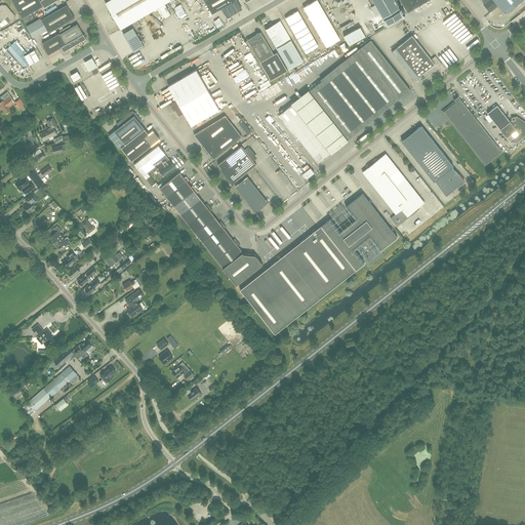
[(40,1),(39,0),(11,0),(23,18),(22,18),(26,24),(34,18),(33,15),(38,12),(37,10),(43,6),(40,1)]
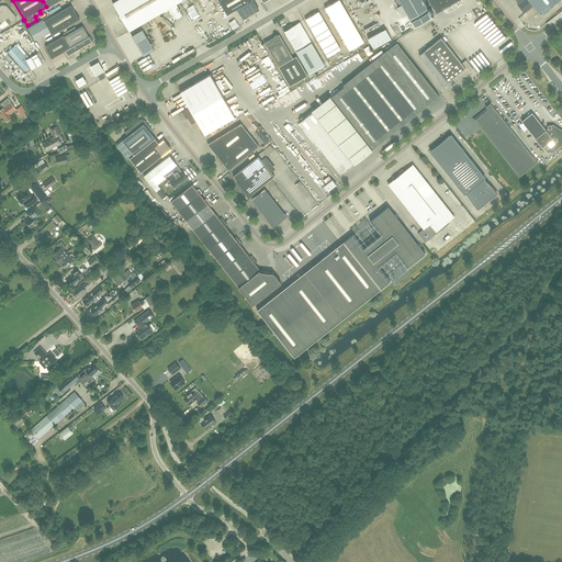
[(130,31),(182,0),(116,0),(113,2),(130,31)]
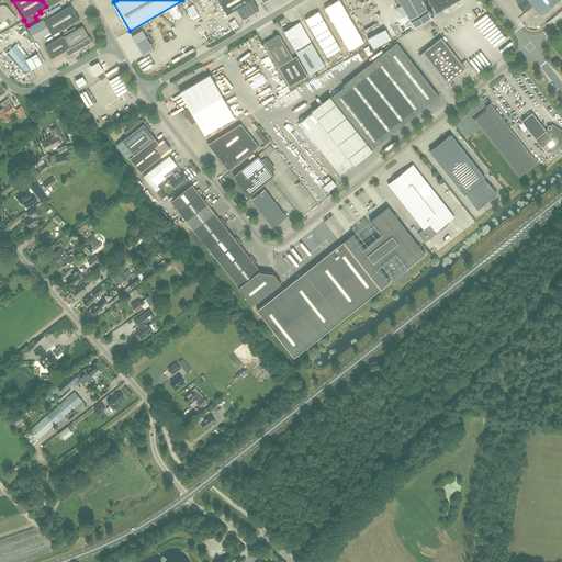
[(217,0),(218,0),(227,15),(237,9),(243,19),(259,10),(253,0),(217,0)]
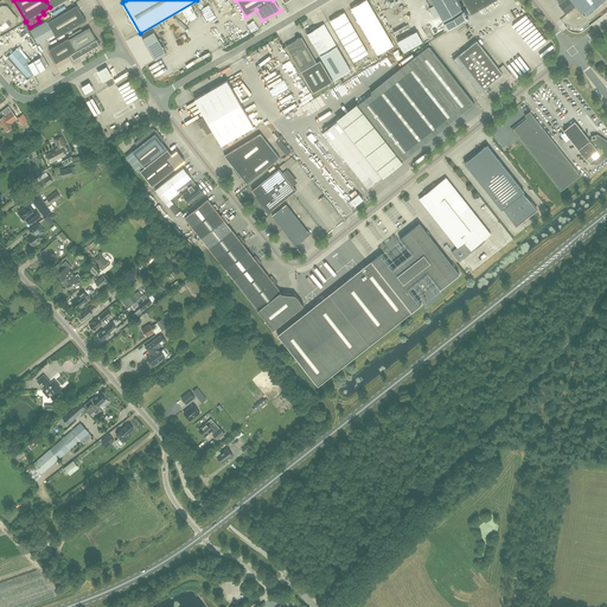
[(394,45),(366,0),(364,0),(351,8),(378,55),(394,45)]
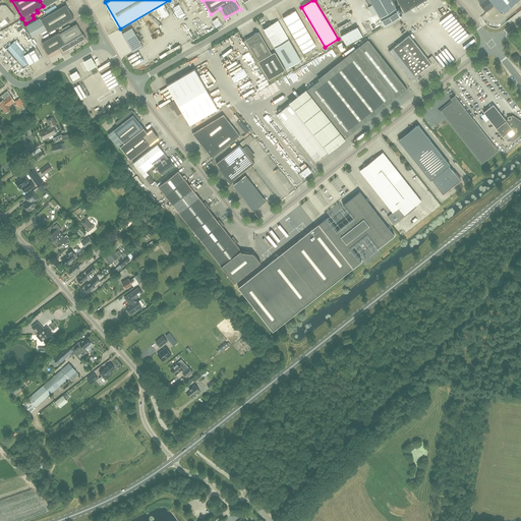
[(369,0),(372,4),(368,7),(372,15),(378,12),(385,24),(400,15),(395,6),(398,4),(399,3),(397,0),(369,0)]
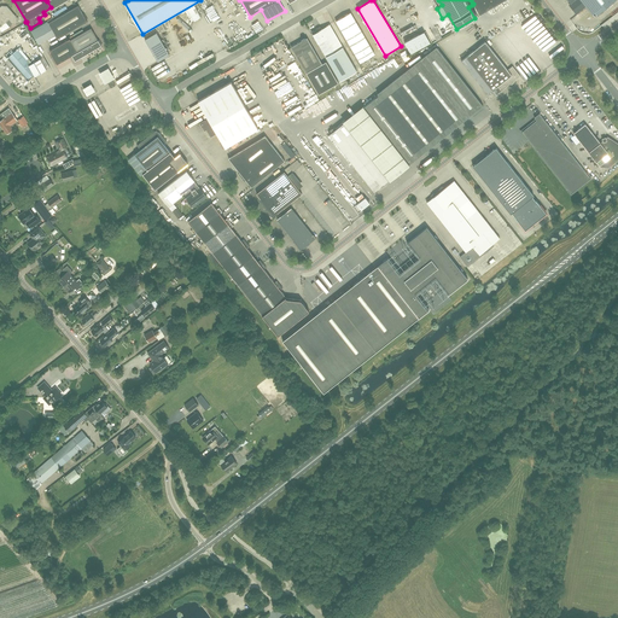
[(471,0),(473,4),(481,15),(505,0),(471,0)]
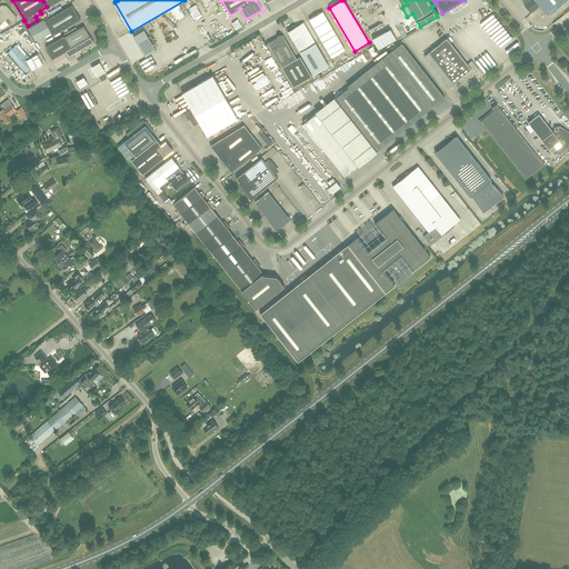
[(547,16),(566,0),(522,0),(526,3),(523,5),(530,12),(540,6),(547,16)]
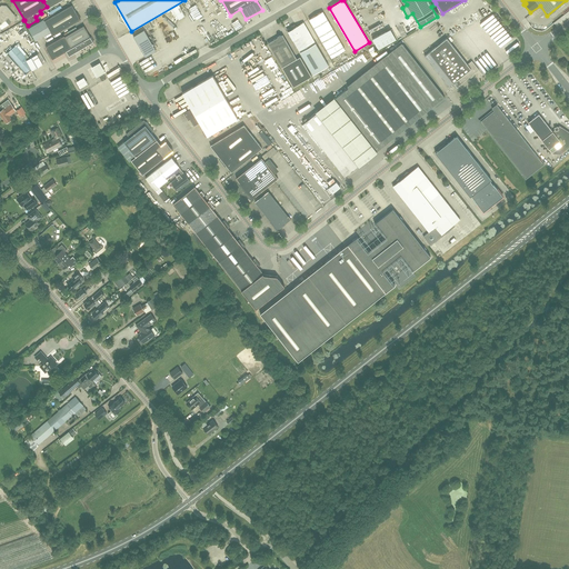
[(16,16),(7,6),(2,5),(0,6),(0,25),(6,20),(9,25),(11,21),(16,21),(16,16)]
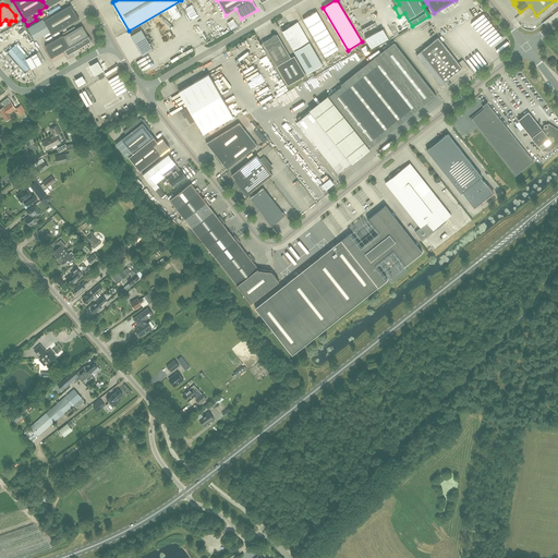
[(52,35),(80,20),(71,4),(44,21),(52,35)]
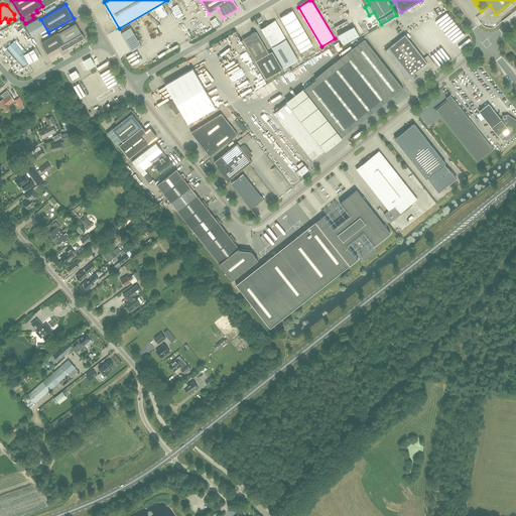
[(301,52),(313,45),(292,10),(280,17),(301,52)]
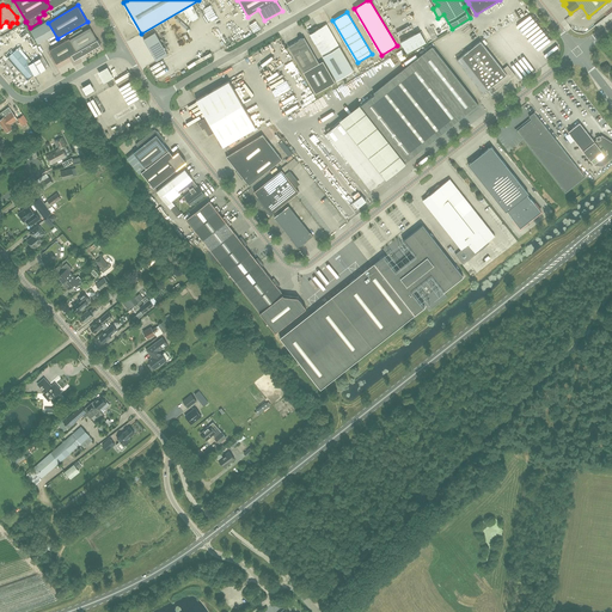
[(323,56),(340,47),(326,24),(318,29),(317,26),(308,32),(323,56)]
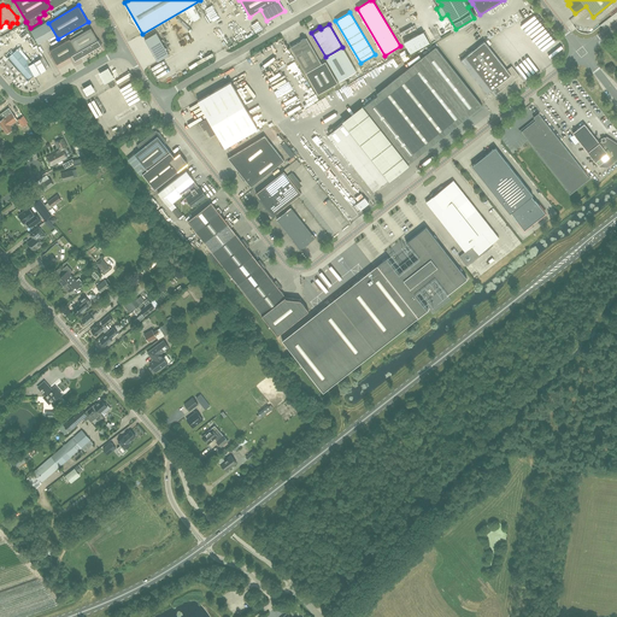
[(75,48),(77,52),(72,56),(75,60),(101,45),(92,28),(87,30),(70,40),(75,48)]
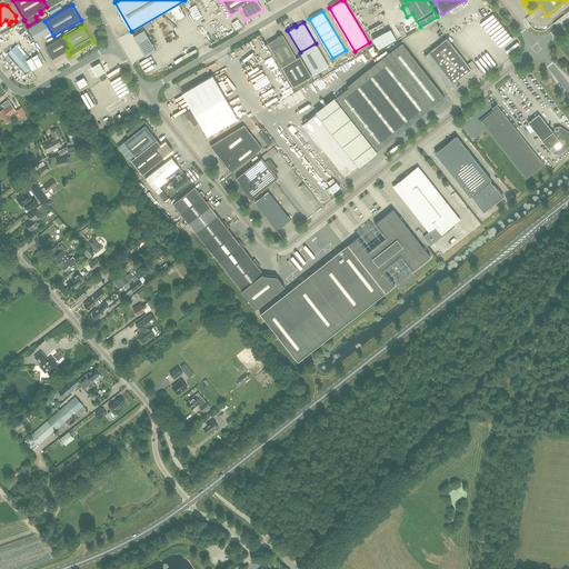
[(379,50),(397,40),(390,29),(372,39),(379,50)]
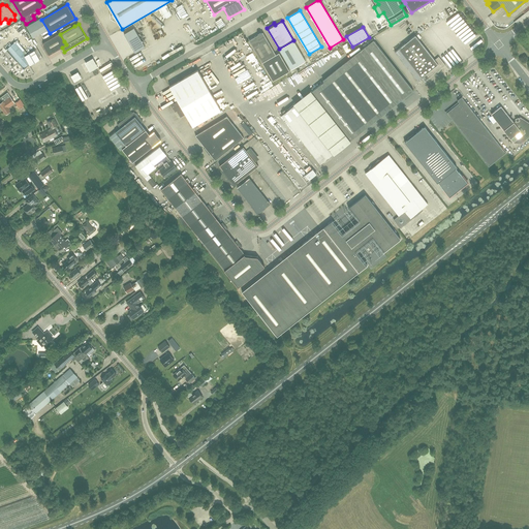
[(134,28),(124,33),(135,53),(145,47),(134,28)]
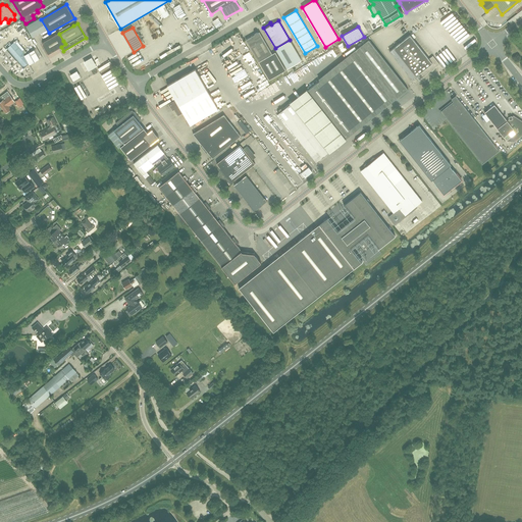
[(259,33),(258,32),(257,32),(255,33),(255,34),(255,35),(246,40),(269,80),(285,70),(275,52),(272,54),(259,32),(259,33)]
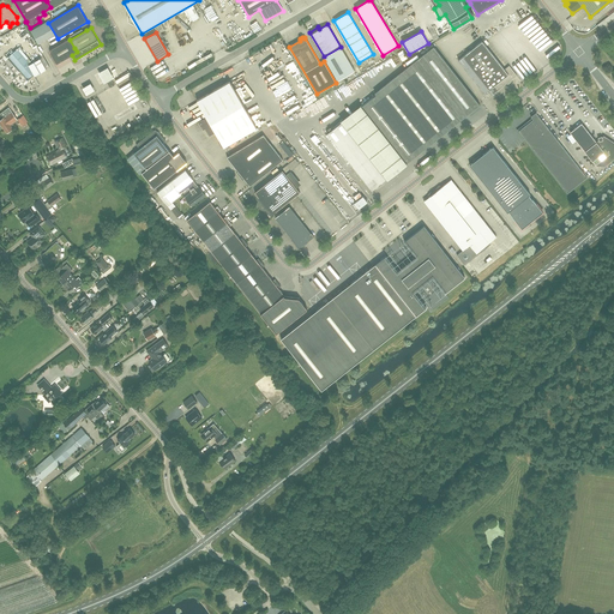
[(64,60),(72,55),(77,52),(74,48),(70,40),(70,38),(50,49),(50,53),(56,64),(64,60)]
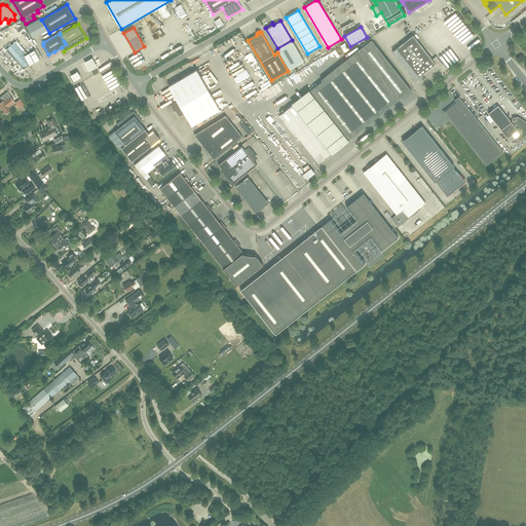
[(433,60),(413,35),(392,51),(415,80),(414,80),(417,84),(443,65),(437,57),(433,60)]
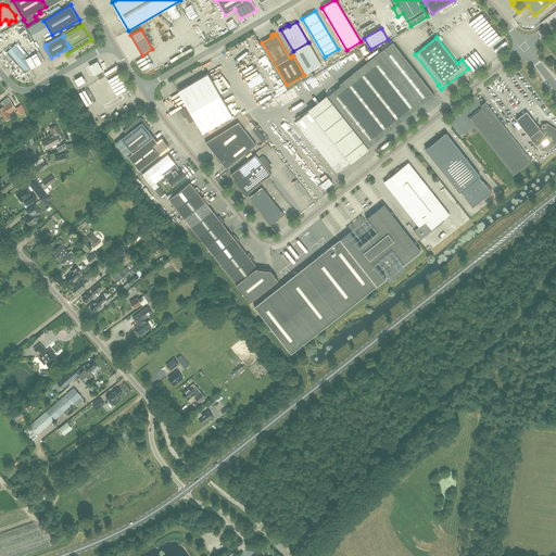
[(308,42),(293,51),(306,73),(321,64),(308,42)]
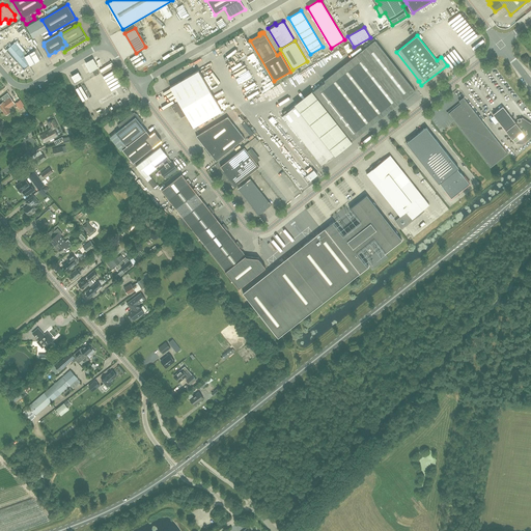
[(325,80),(364,131),(415,90),(375,40),(325,80)]
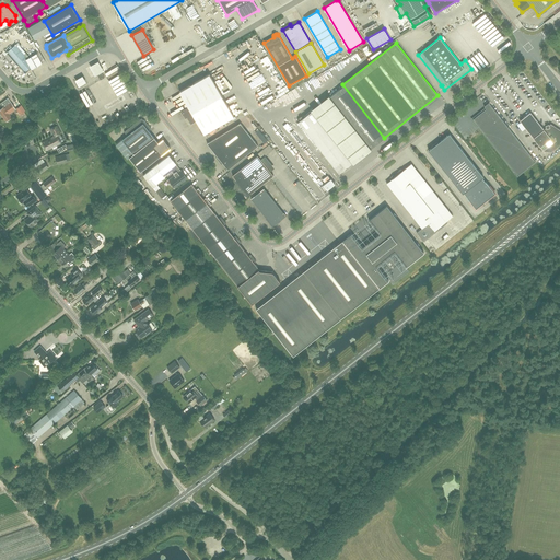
[(28,58),(16,44),(7,51),(25,73),(32,68),(32,69),(43,63),(36,53),(28,58)]
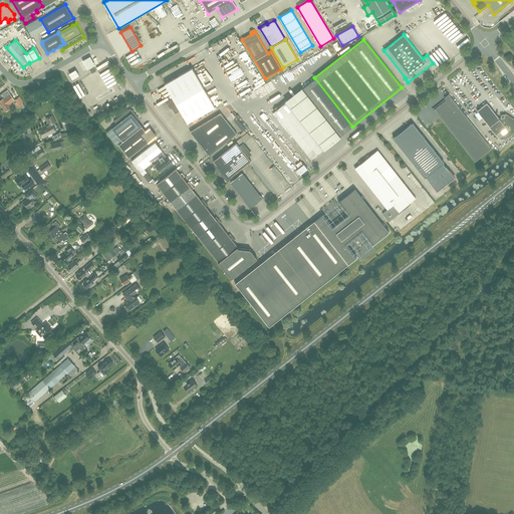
[(314,55),(319,63),(324,60),(319,52),(314,55)]
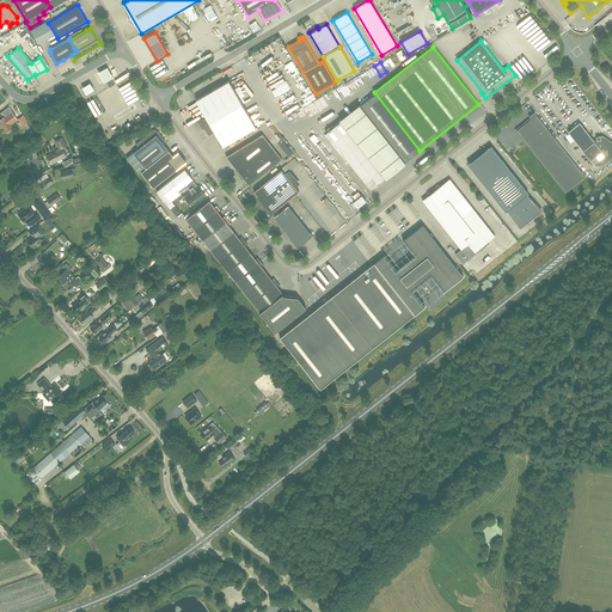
[(98,73),(104,84),(114,78),(108,68),(98,73)]
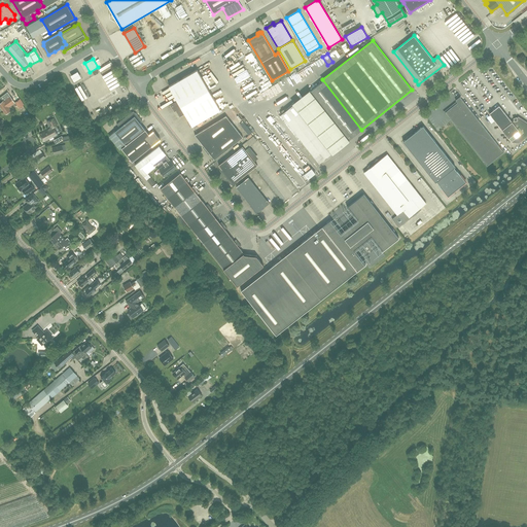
[(73,79),(81,75),(77,69),(70,72),(73,79)]
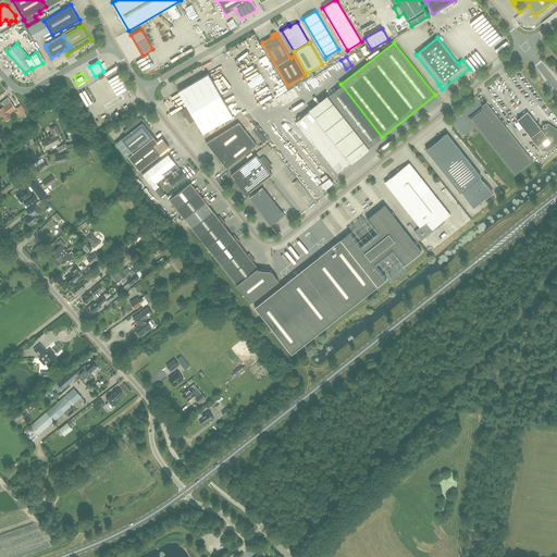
[(189,124),(196,121),(203,134),(233,116),(208,74),(178,91),(187,107),(180,111),(184,119),(186,118),(189,124)]
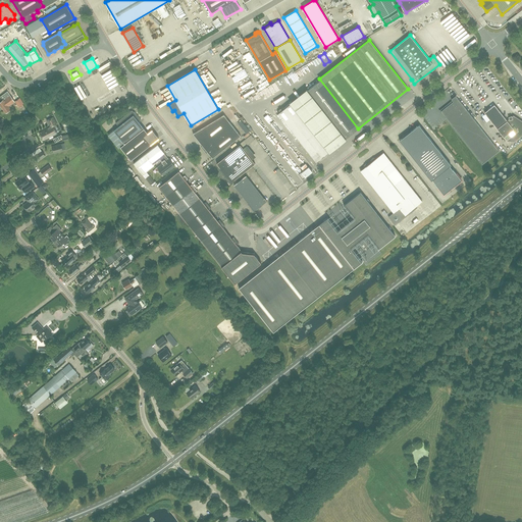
[(316,162),(358,128),(319,79),(318,79),(320,81),(278,113),(316,162)]
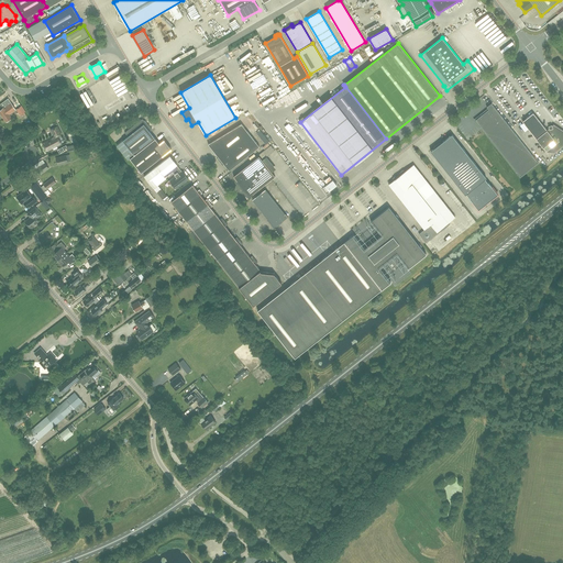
[(272,96),(277,94),(276,90),(263,96),(264,99),(272,96)]
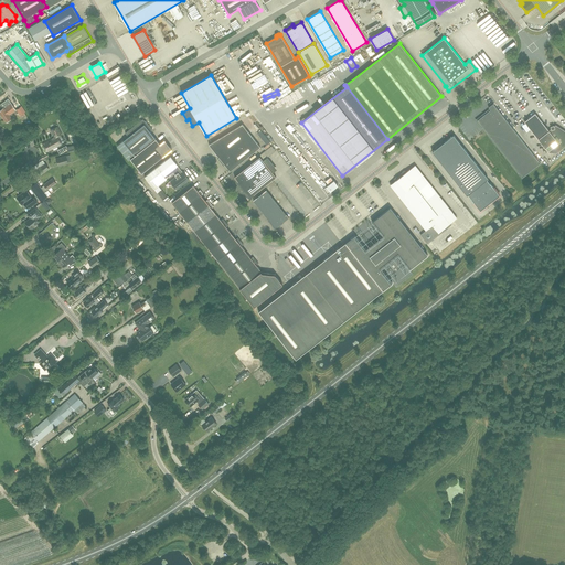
[(0,113),(7,123),(12,118),(9,115),(17,110),(8,99),(0,104),(0,113)]
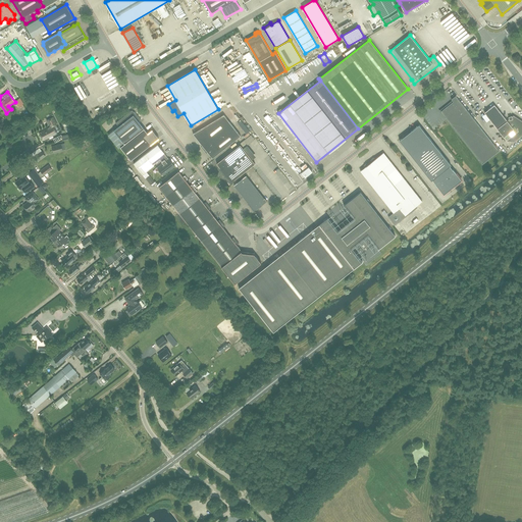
[(482,163),(499,151),(456,96),(451,99),(453,102),(444,109),(442,113),(482,163)]
